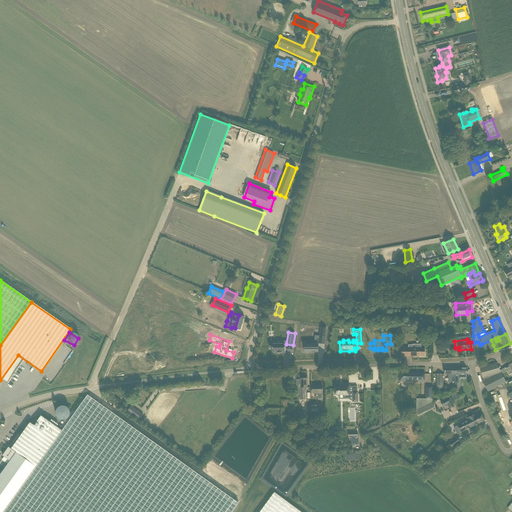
[(318,343),(304,343),(304,352),(318,352),(318,345),(318,344),(318,343)]
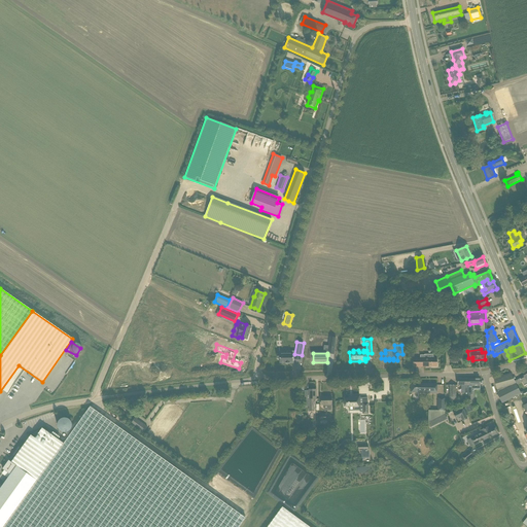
[(293,354),(277,354),(277,359),(280,359),(280,363),(293,363),(293,354)]
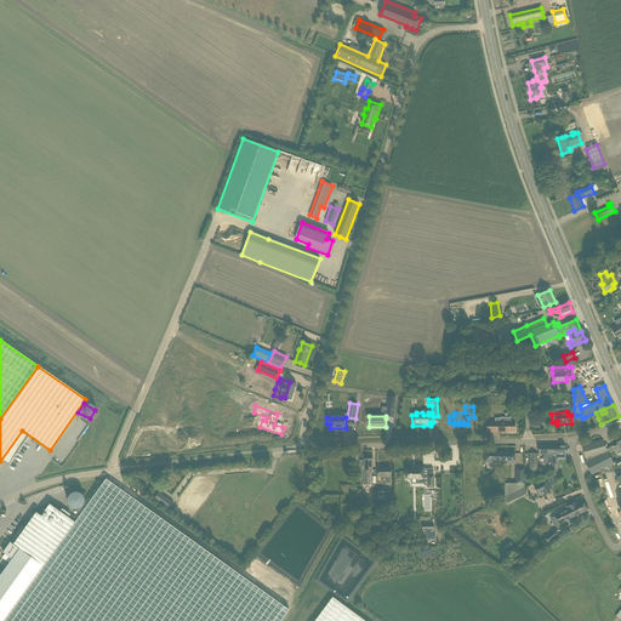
[(486,433),(500,432),(516,432),(516,422),(511,422),(511,417),(500,417),(500,419),(495,419),(495,422),(486,422),(486,433)]
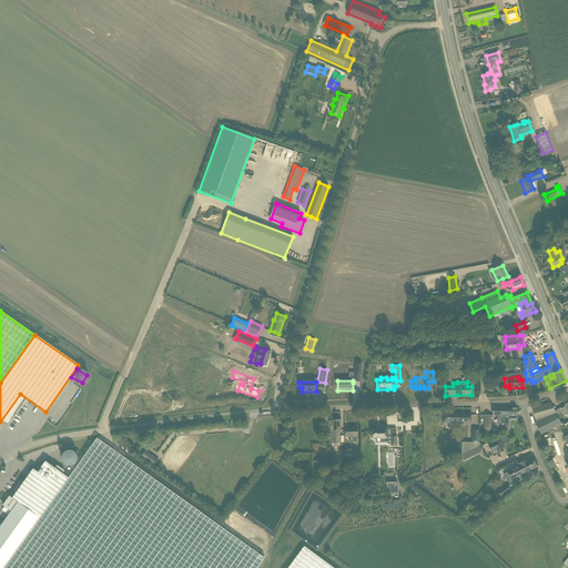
[(555,414),(554,412),(553,407),(550,403),(533,408),(536,419),(537,423),(555,414)]
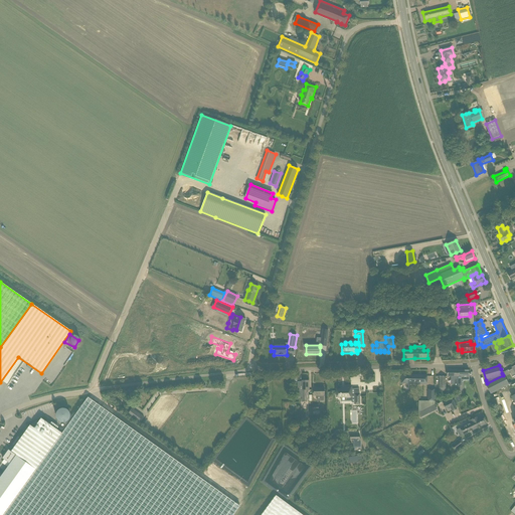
[(457,370),(448,370),(448,375),(448,376),(451,376),(451,384),(458,384),(457,370)]
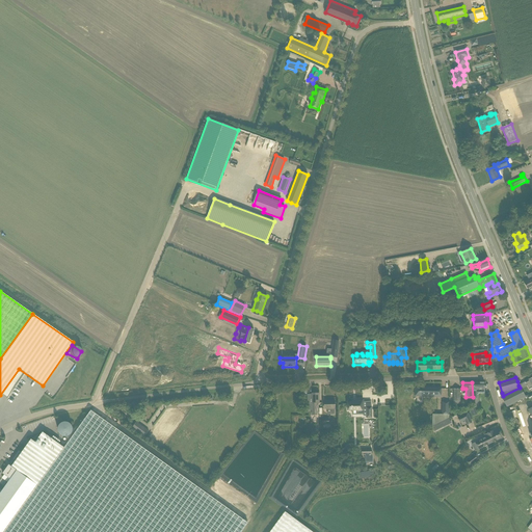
[(484,382),(472,382),(473,397),(473,402),(476,402),(476,397),(476,393),(478,393),(484,393),(484,392),(484,382)]
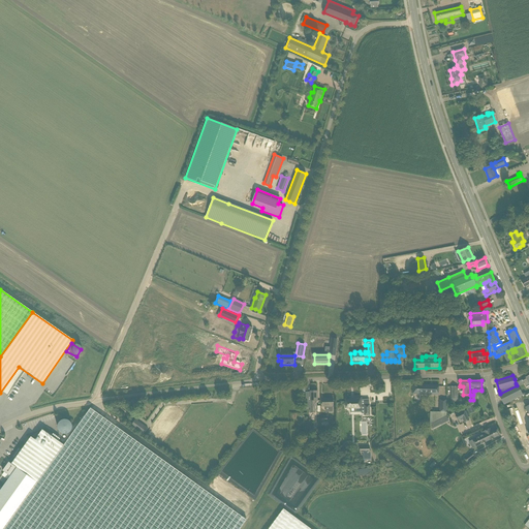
[(413,394),(438,395),(438,385),(418,384),(413,384),(413,394)]
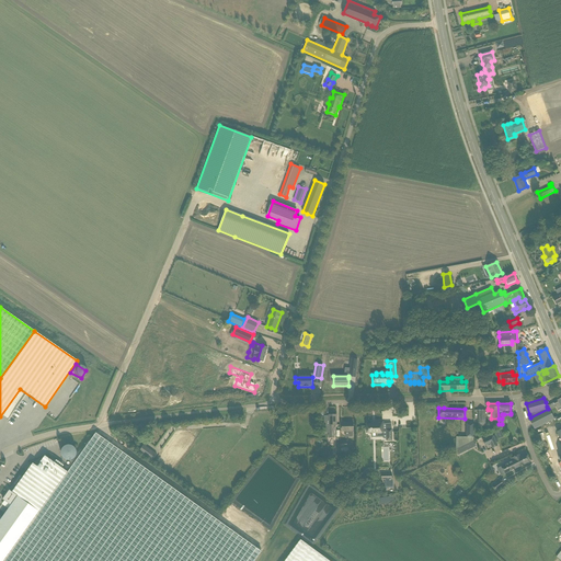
[(529,419),(534,427),(535,428),(538,426),(538,427),(545,424),(553,419),(549,410),(548,409),(530,418),(529,419)]
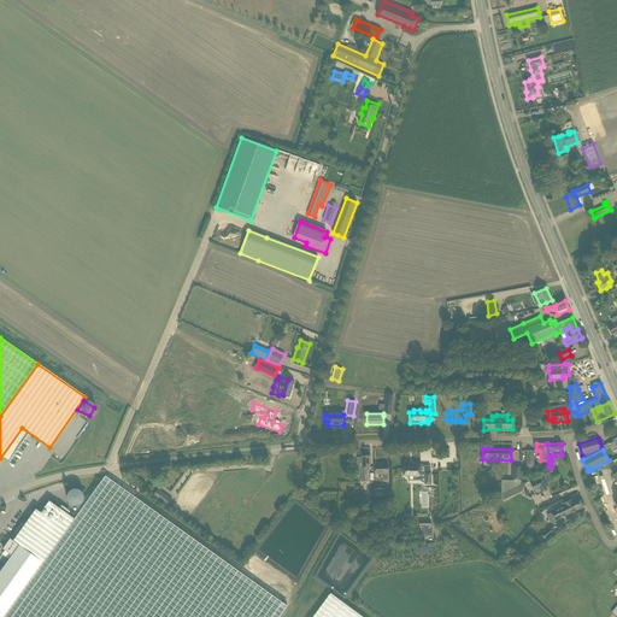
[(362,457),(357,458),(357,476),(362,475),(362,482),(368,482),(368,475),(368,468),(370,468),(370,463),(370,457),(362,457)]
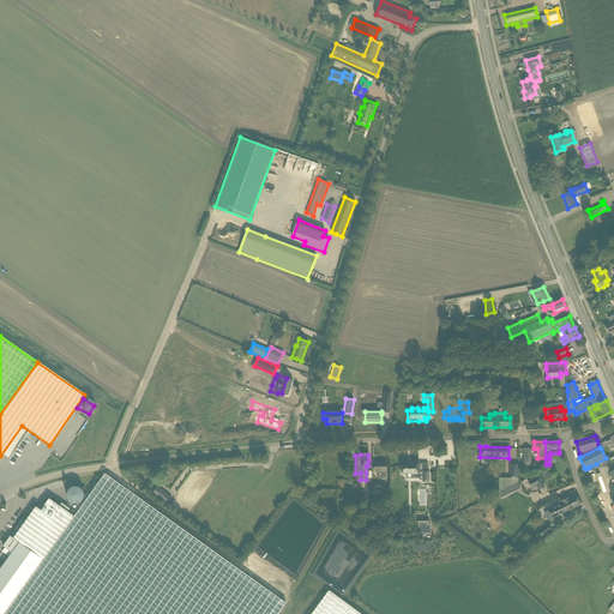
[(419,461),(410,461),(410,464),(408,464),(402,464),(402,474),(419,474),(419,480),(423,480),(423,482),(429,482),(429,469),(422,470),(420,470),(419,461)]
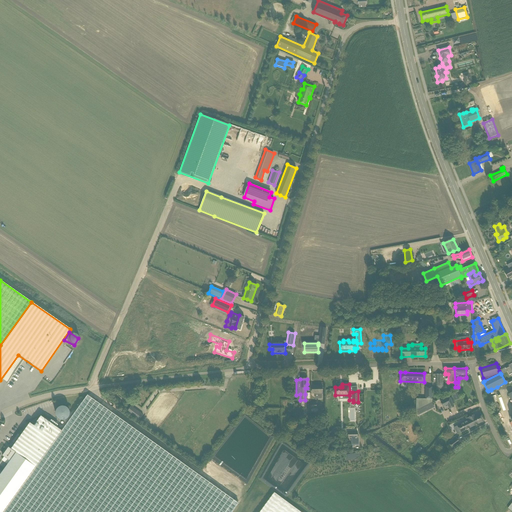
[(318,399),(322,399),(322,386),(312,386),(312,393),(318,393),(318,399)]
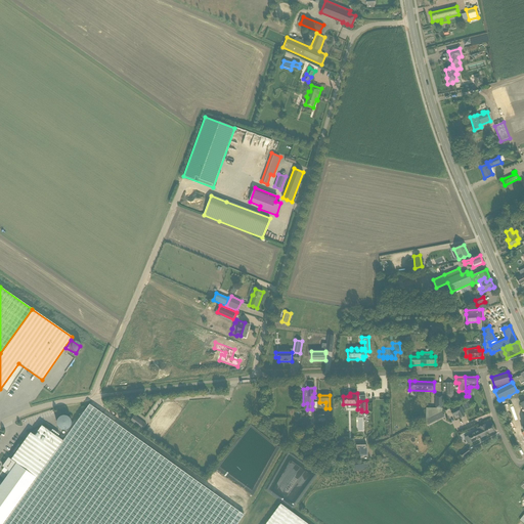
[(434,417),(442,412),(443,396),(435,396),(434,408),(426,407),(426,421),(434,417)]
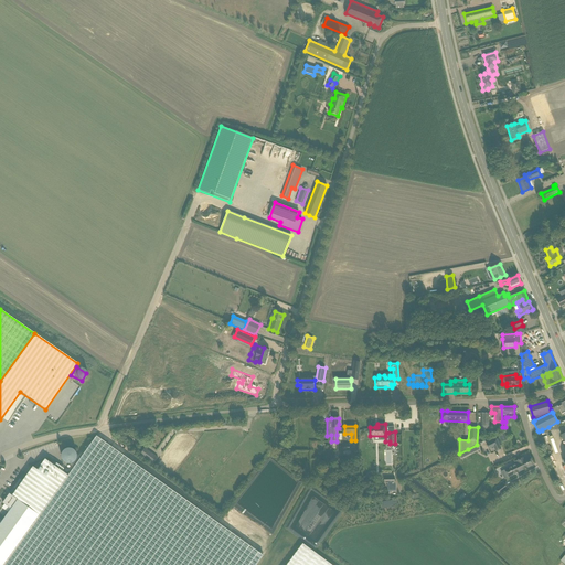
[(97,436),(68,475),(45,459),(38,470),(38,469),(33,466),(12,496),(9,493),(2,503),(11,509),(0,523),(0,564),(255,564),(263,555),(97,436)]
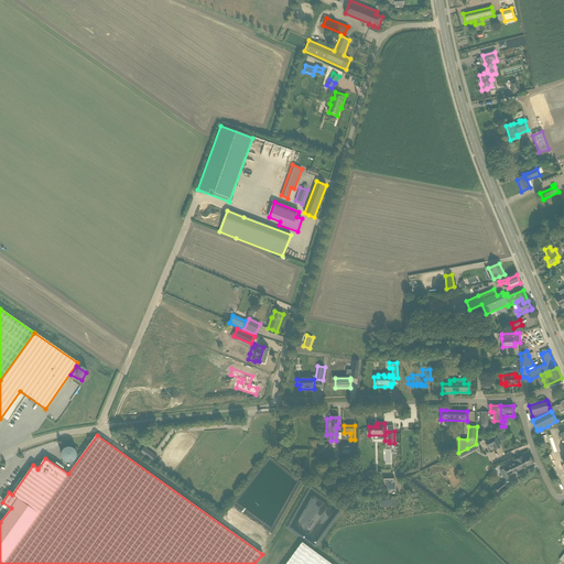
[(500,448),(496,437),(485,443),(488,448),(492,446),(495,451),(500,448)]
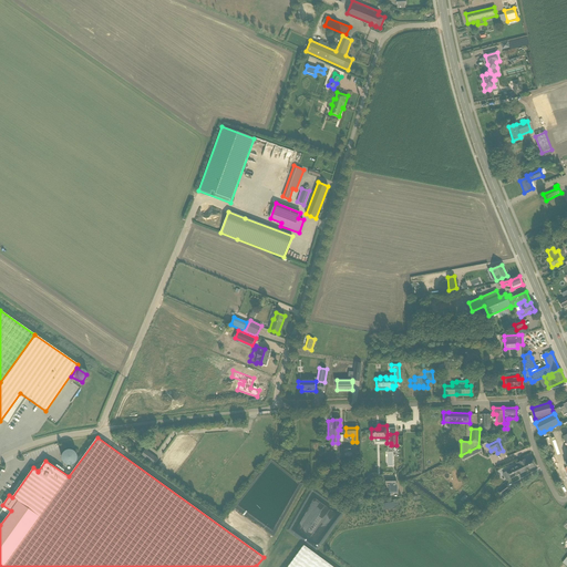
[(470,451),(461,455),(463,460),(472,455),(481,451),(478,446),(470,451)]
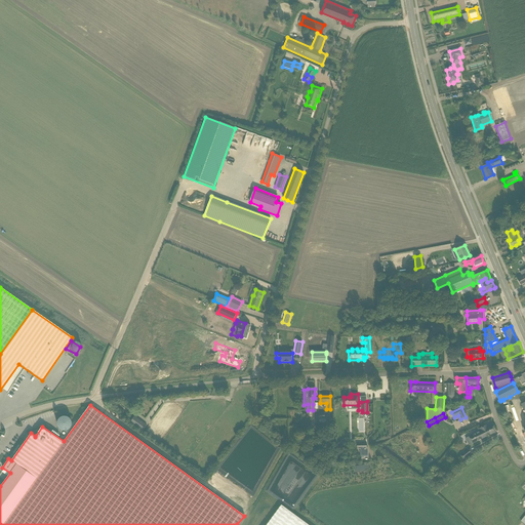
[(143,432),(147,426),(134,416),(130,422),(143,432)]
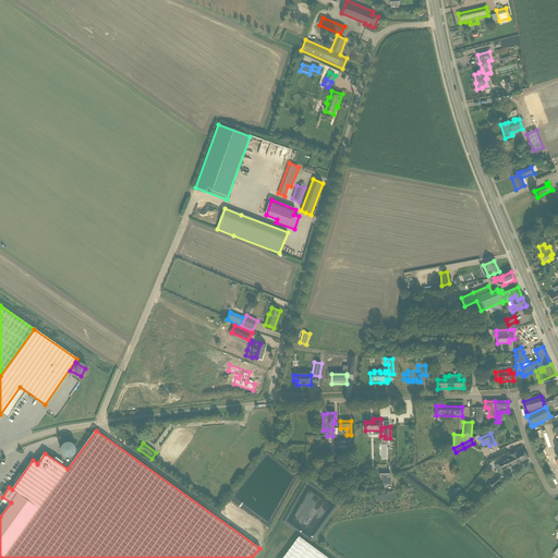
[(517,452),(510,455),(514,464),(526,459),(522,452),(518,455),(517,452)]
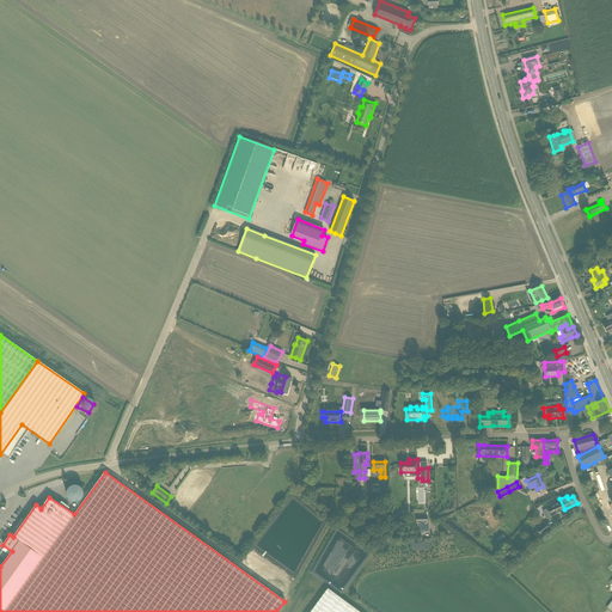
[(564,509),(560,499),(556,501),(557,503),(546,508),(550,516),(564,509)]
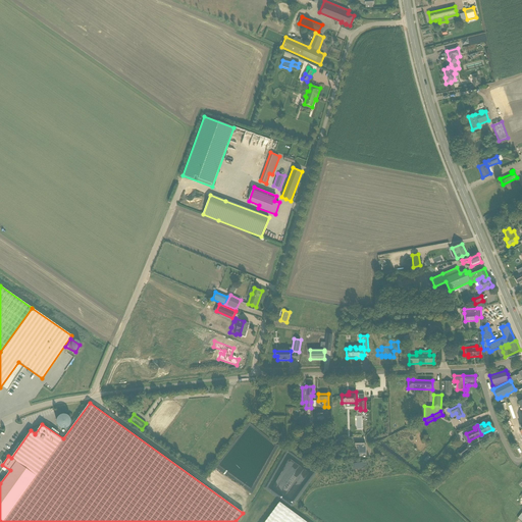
[(355,439),(355,447),(358,447),(358,454),(365,454),(365,445),(364,445),(364,439),(355,439)]
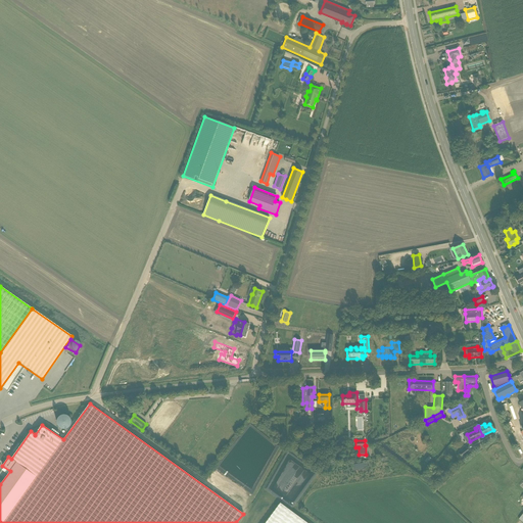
[(462,458),(470,452),(467,446),(459,453),(462,458)]
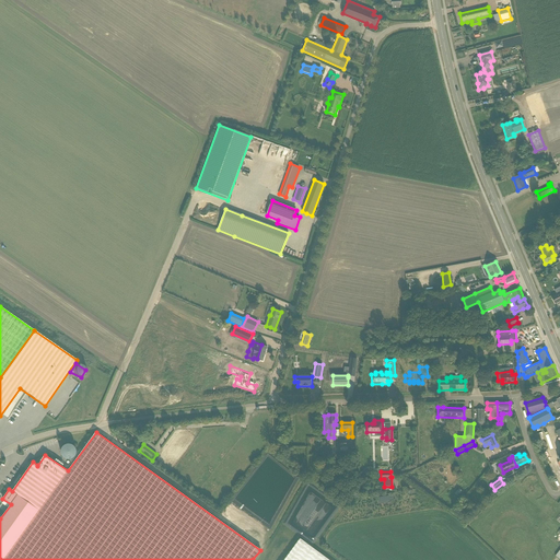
[(328,559),(300,538),(283,559),(328,559)]
